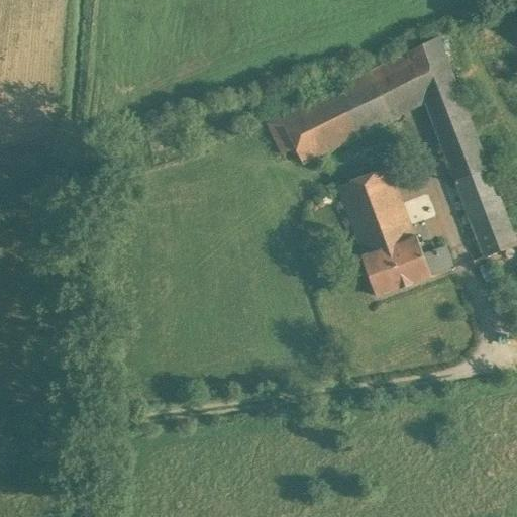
[(438,37),(368,73),(392,120),(426,103),(425,102),(458,89),(438,37)]
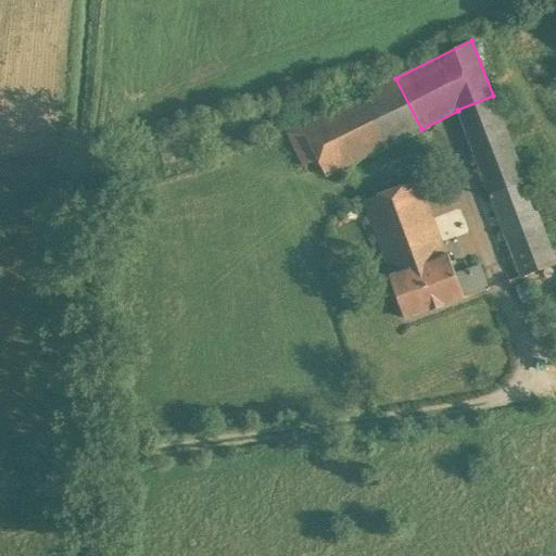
[(395,78),(303,126),(318,159),(327,176),(421,129),(395,78)]
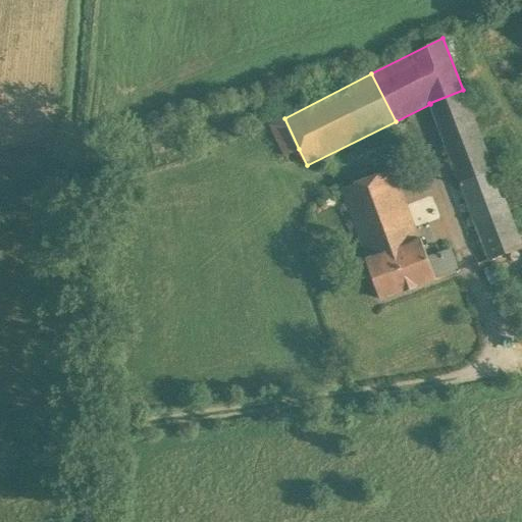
[(521,245),(463,90),(429,103),(430,104),(489,260),(521,248),(521,245)]
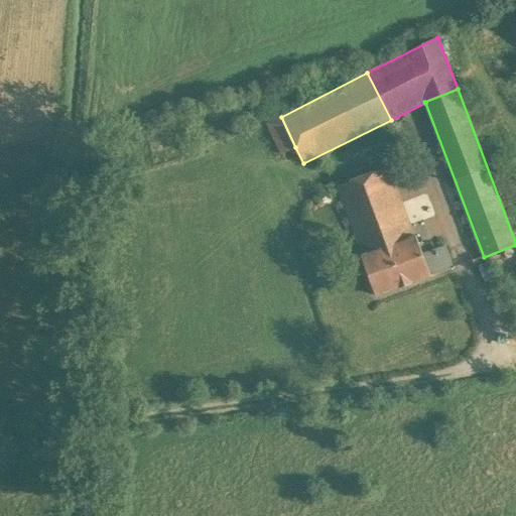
[(295,147),(281,117),(267,124),(281,154),(295,147)]
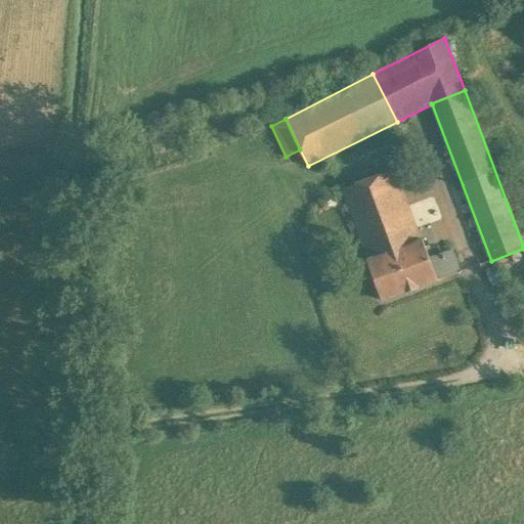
[(407,166),(344,189),(369,259),(423,239),(423,242),(435,237),(407,166)]
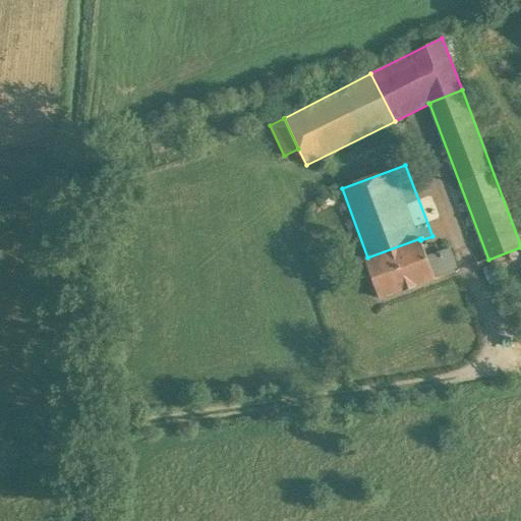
[(367,257),(365,257),(381,299),(435,279),(427,257),(420,240),(420,238),(367,257)]
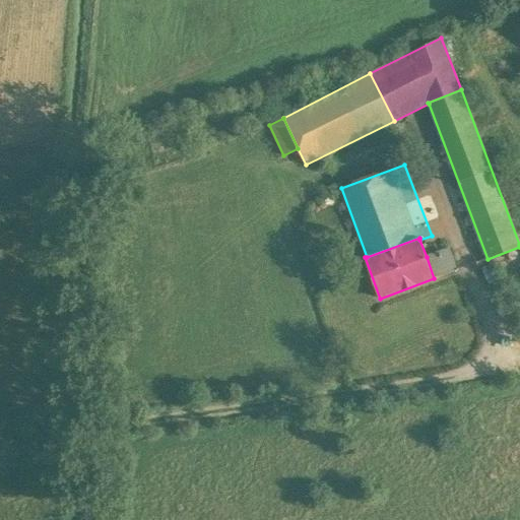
[(449,249),(427,257),(434,278),(457,270),(449,249)]
